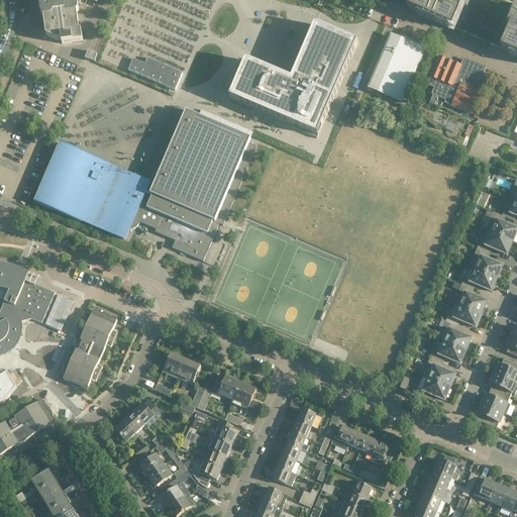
[(40,0),(41,5),(40,7),(41,15),(43,17),(46,36),(57,40),(62,40),(62,44),(83,41),(82,31),(79,29),(77,12),(79,10),(78,2),(75,0),(40,0)]
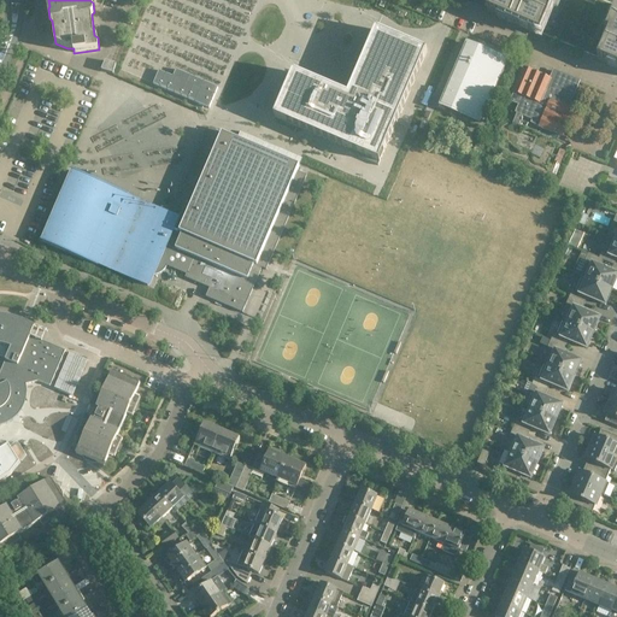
[(583,0),(492,0),(487,12),(540,35),(541,34),(598,58),(597,59),(616,68),(616,5),(616,6),(603,0),(595,0),(594,4),(583,0)]
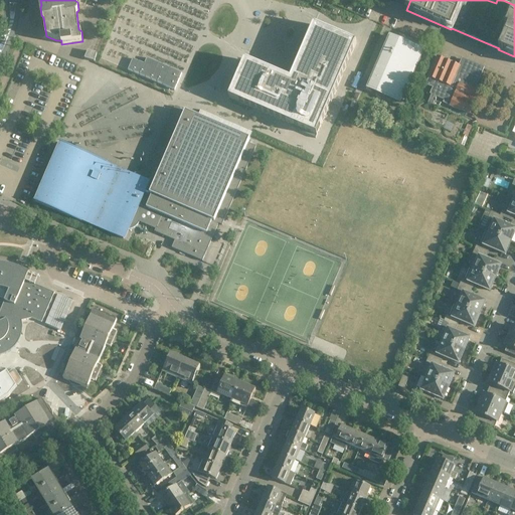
[(245,60),(228,98),(285,122),(292,125),(291,128),(292,129),(293,126),(316,135),(315,138),(316,139),(356,43),(314,25),(298,63),(296,69),(297,70),(293,80),(291,79),(245,60)]
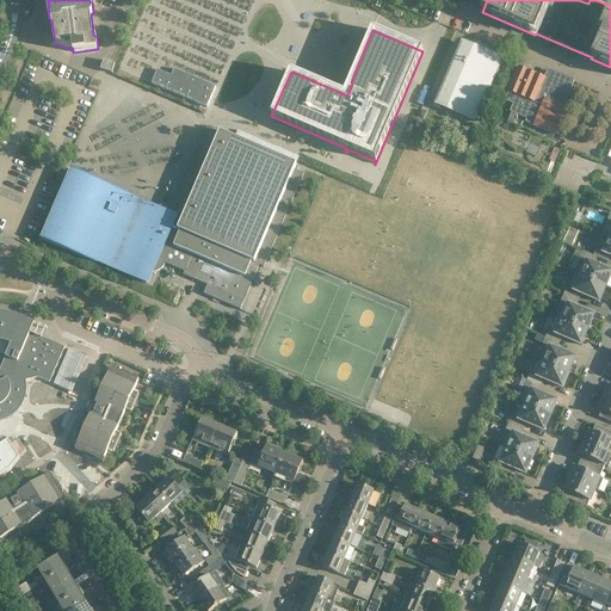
[(437,104),(449,109),(450,106),(473,116),(476,107),(480,109),(495,72),(493,71),(497,62),(473,51),(474,49),(463,44),(437,104)]
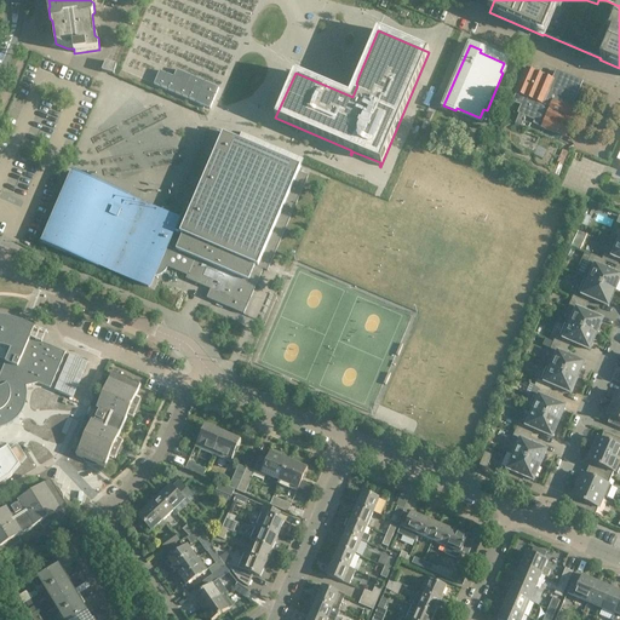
[(113,74),(116,65),(105,62),(102,72),(109,73),(113,74)]
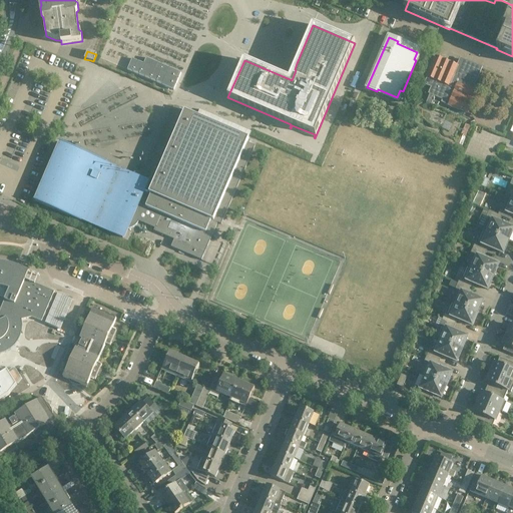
[(171,89),(177,66),(122,52),(116,74),(171,89)]
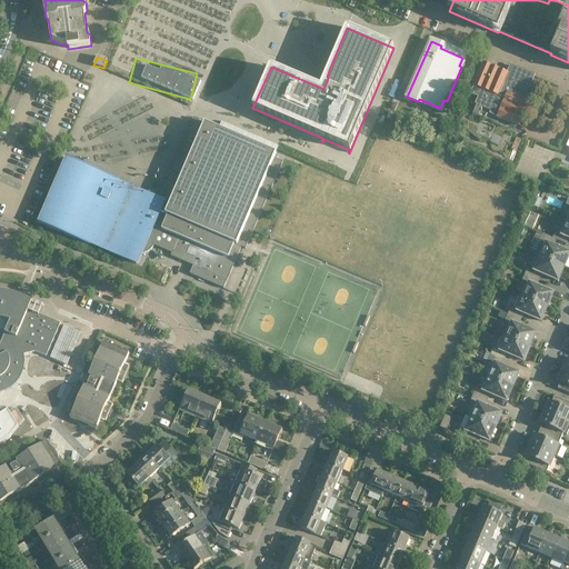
[(483,63),(470,93),(478,97),(475,105),(490,111),(489,113),(519,127),(530,100),(528,97),(526,96),(535,76),(512,66),(509,68),(507,73),(483,63)]
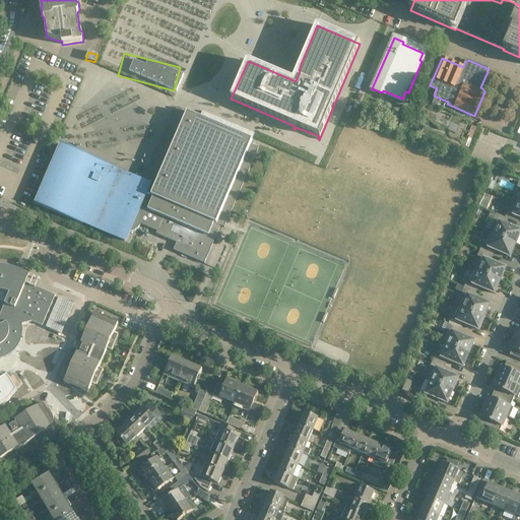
[(168,239),(177,243),(174,251),(204,264),(220,225),(224,228),(258,148),(250,144),(252,140),(198,117),(182,110),(177,108),(145,181),(137,178),(136,181),(121,175),(106,169),(108,164),(62,144),(62,145),(38,204),(37,204),(81,223),(82,222),(125,241),(128,232),(130,232),(132,232),(134,231),(135,231),(136,230),(137,229),(138,228),(139,225),(140,224),(152,230),(156,232),(155,235),(168,239)]
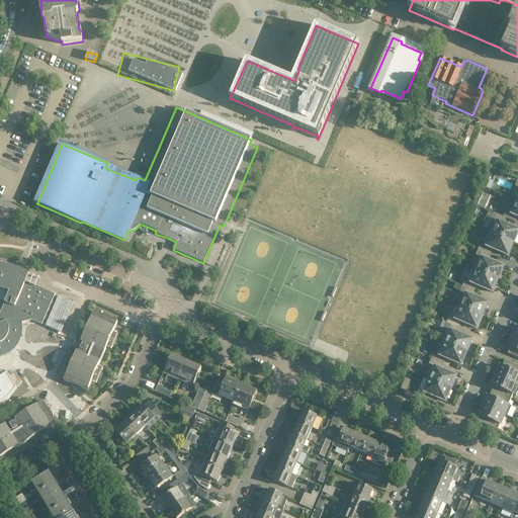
[(489,179),(486,187),(491,190),(494,182),(489,179)]
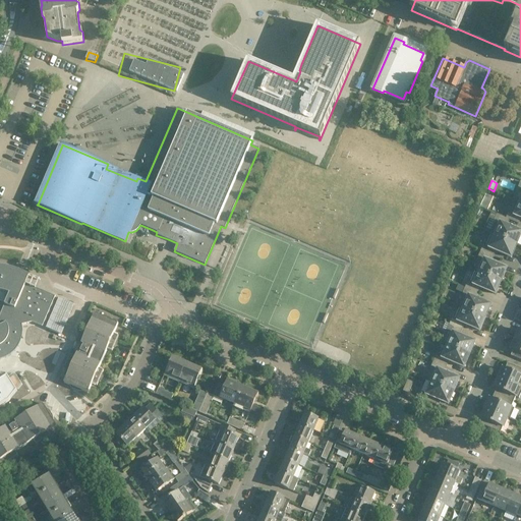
[(508,213),(506,219),(508,220),(518,224),(520,219),(520,218),(520,203),(519,203),(514,216),(508,213)]
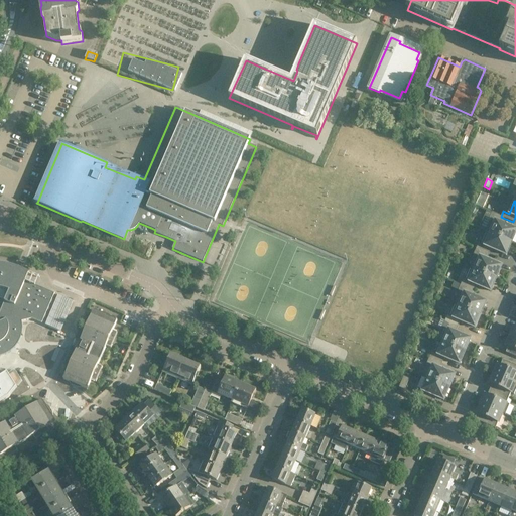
[(503,218),(501,217),(492,213),(489,218),(492,219),(487,232),(511,243),(515,231),(515,229),(501,223),(503,218)]
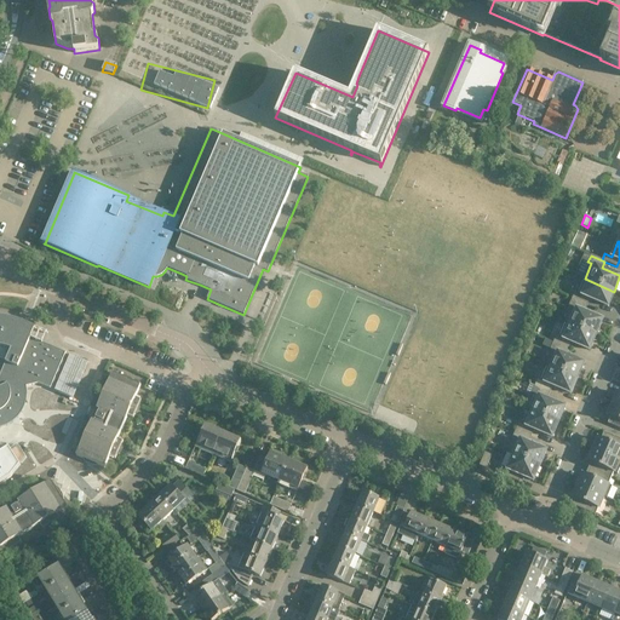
[(574,292),(572,299),(586,305),(589,299),(608,306),(614,292),(585,279),(578,293),(574,292)]
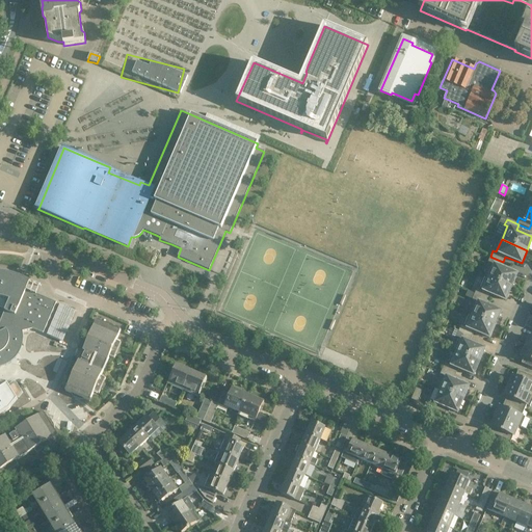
[(495,265),(489,277),(488,277),(511,288),(516,274),(501,267),(503,262),(490,257),(488,262),(495,265)]
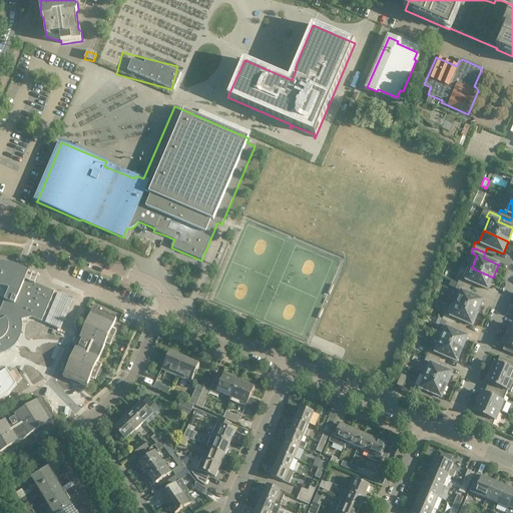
[(0,397),(2,396),(11,391),(5,381),(1,383),(0,383),(0,354),(1,354),(2,354),(3,354),(4,353),(5,353),(6,352),(7,352),(8,351),(9,351),(10,350),(11,349),(12,348),(13,348),(14,347),(14,346),(15,345),(16,345),(16,344),(17,343),(17,342),(18,341),(19,340),(19,339),(20,338),(20,337),(20,336),(21,335),(21,334),(21,333),(21,332),(22,331),(22,330),(22,329),(22,328),(22,327),(22,326),(22,325),(22,324),(22,323),(22,322),(21,321),(21,320),(32,318),(41,322),(45,324),(57,329),(57,328),(69,300),(70,299),(58,294),(54,292),(54,293),(25,280),(29,272),(19,268),(17,267),(15,266),(13,265),(11,265),(9,264),(7,263),(4,263),(2,263),(0,262),(0,397)]
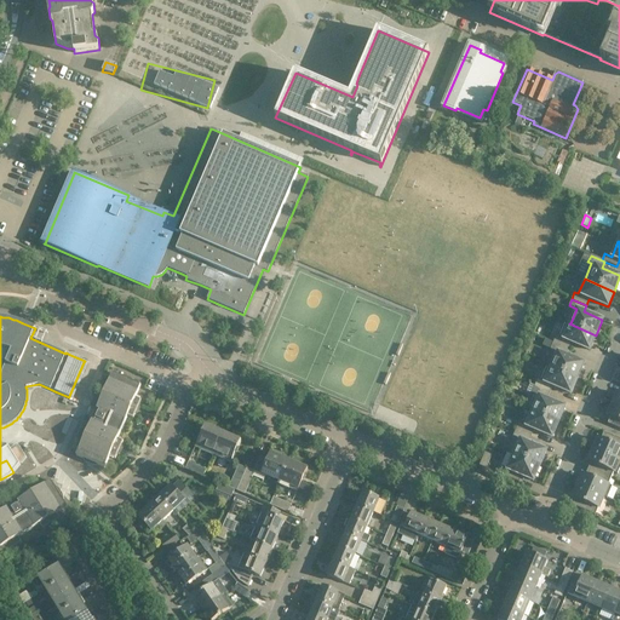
[(596,336),(569,323),(570,323),(566,321),(560,337),(556,336),(554,343),(568,349),(570,343),(589,350),(596,336)]
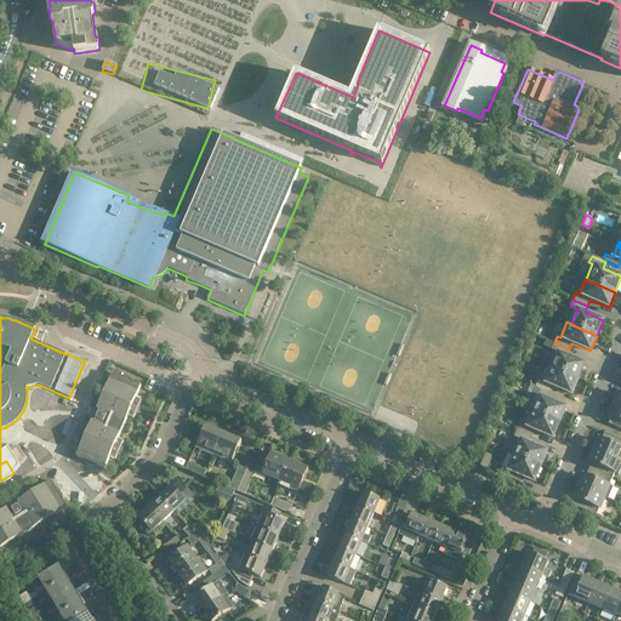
[(554,351),(548,366),(577,380),(585,364),(565,355),(569,349),(554,343),(551,349),(554,351)]
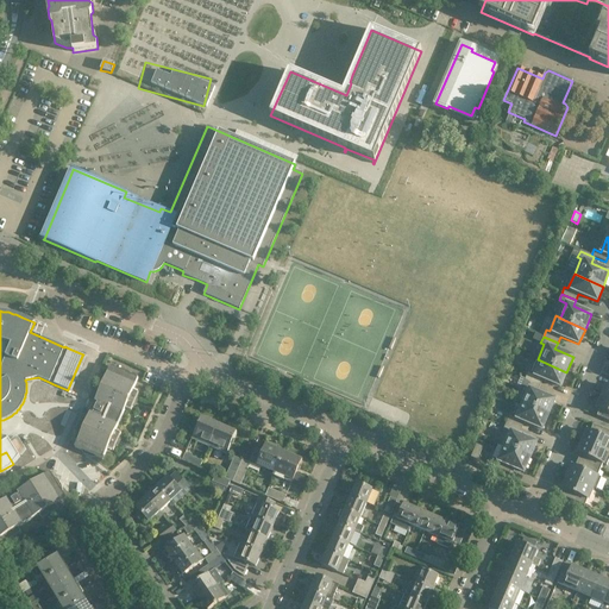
[(528,372),(525,380),(539,385),(541,380),(560,387),(566,372),(538,359),(531,374),(528,372)]
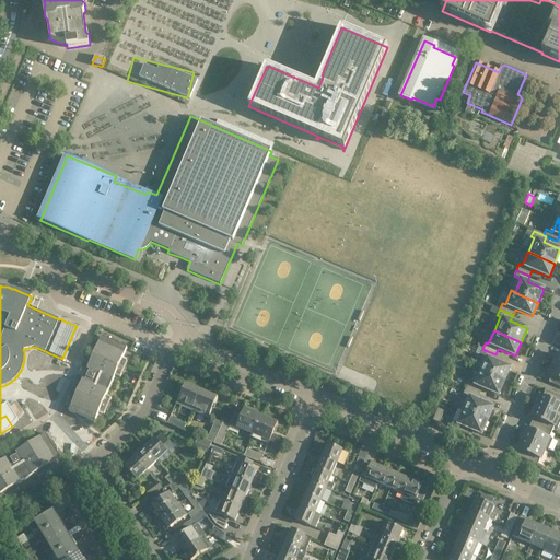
[(86,370),(90,371),(88,376),(107,385),(109,380),(113,381),(115,375),(120,377),(127,361),(121,359),(127,349),(121,346),(120,346),(120,345),(119,343),(117,342),(116,341),(115,340),(114,340),(112,339),(111,339),(109,339),(107,339),(101,337),(86,370)]
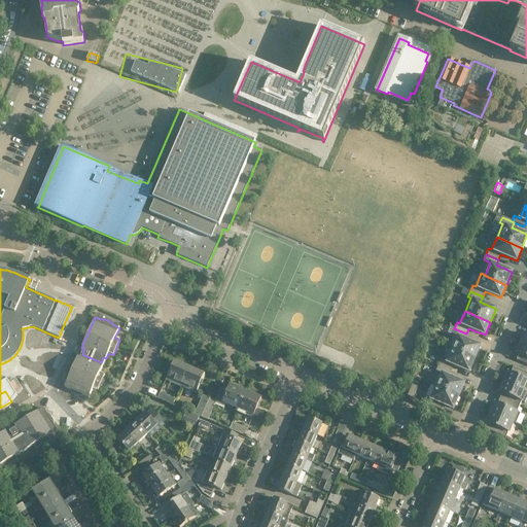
[(452,350),(452,349),(475,359),(480,346),(464,339),(466,334),(454,328),(452,334),(455,335),(449,348),(452,350)]
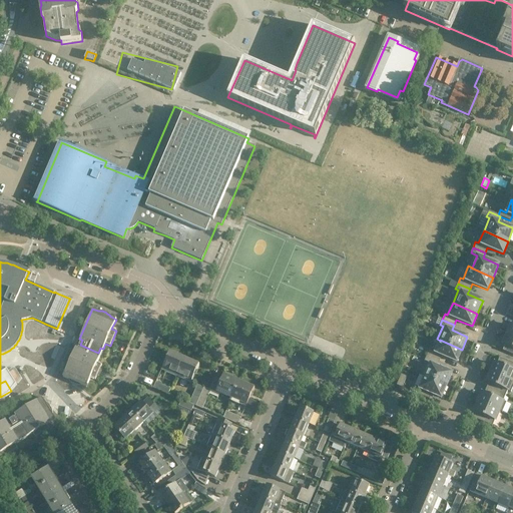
[(507,341),(503,351),(512,355),(512,337),(508,335),(505,340),(507,341)]
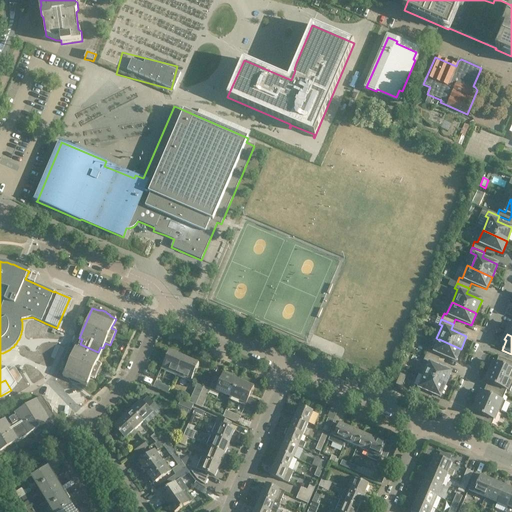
[(439,339),(439,340),(434,352),(428,349),(426,355),(438,360),(440,355),(456,361),(461,349),(439,339)]
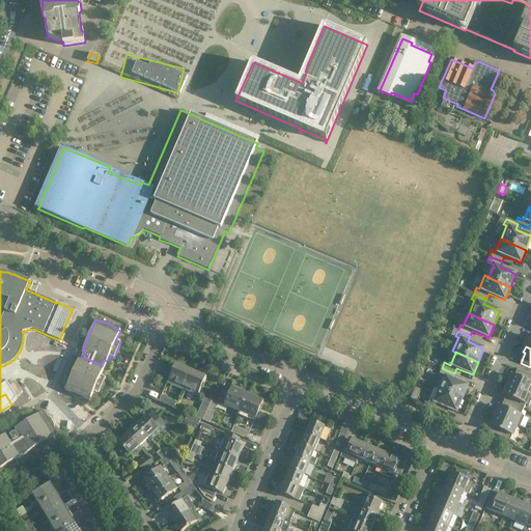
[(103,370),(100,369),(102,365),(83,357),(81,361),(78,360),(64,391),(70,393),(71,394),(71,395),(72,396),(73,397),(74,398),(75,398),(76,398),(77,398),(79,398),(81,397),(89,401),(93,391),(99,394),(105,378),(100,375),(103,370)]
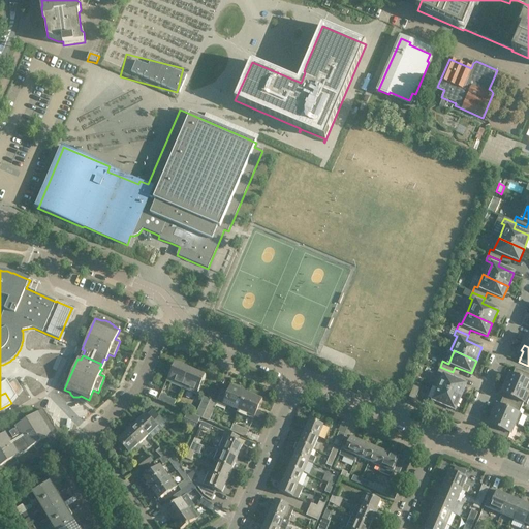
[(182,387),(189,369),(175,362),(166,381),(182,387)]
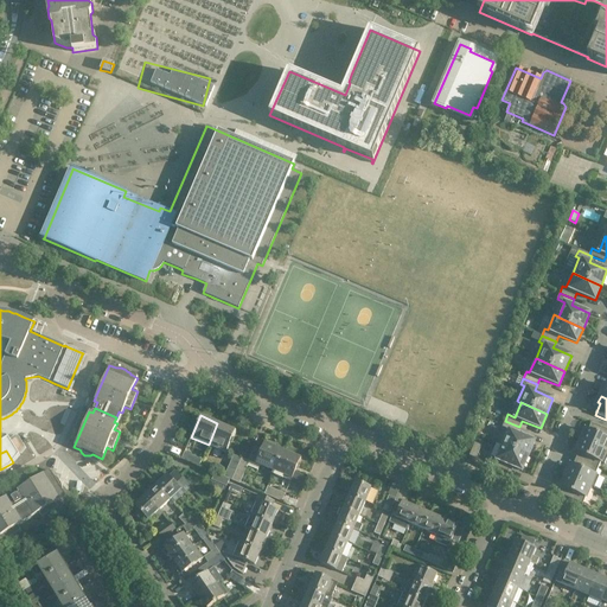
[(509,430),(503,445),(529,457),(535,441),(516,433),(519,427),(505,421),(502,427),(509,430)]
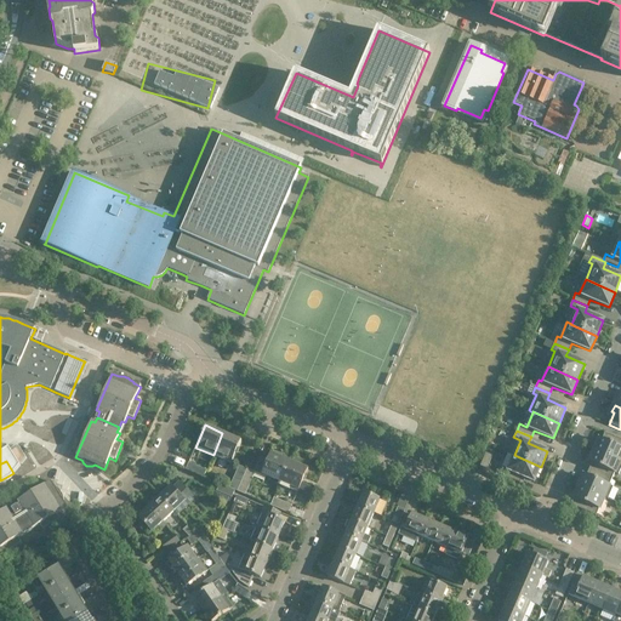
[(222,433),(214,455),(231,462),(240,440),(222,433)]
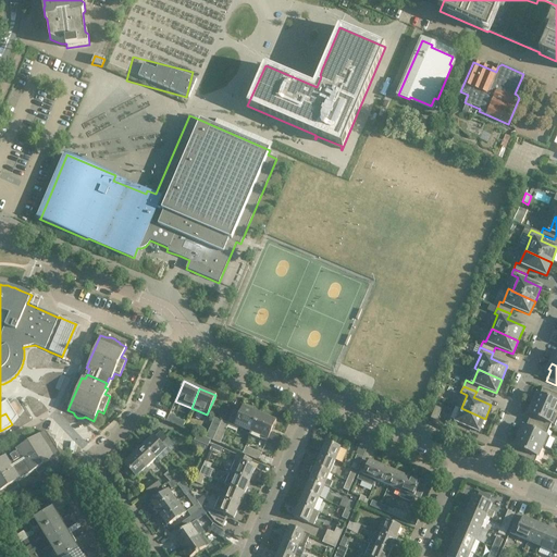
[(555,413),(556,413),(556,409),(556,394),(543,388),(537,399),(536,398),(533,405),(555,413)]
